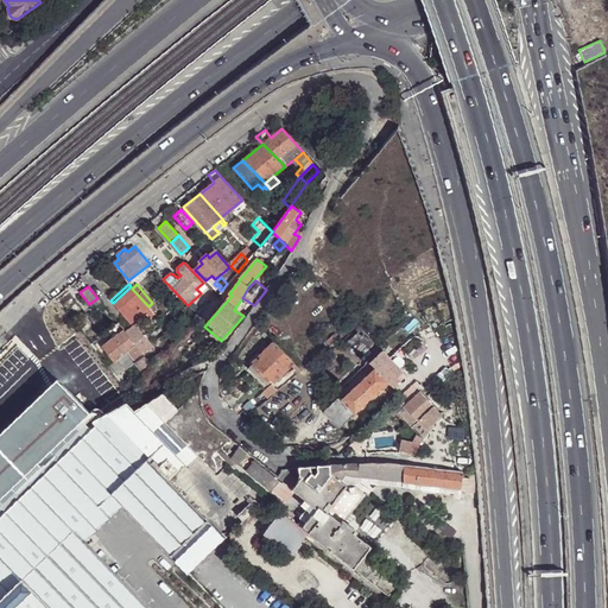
[(131,322),(149,306),(132,289),(131,286),(113,303),(124,315),(124,314),(131,322)]
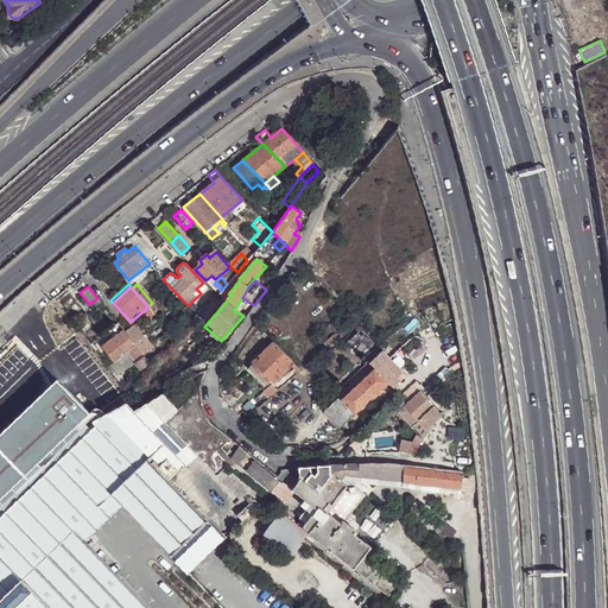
[(135,325),(152,311),(149,306),(131,322),(133,324),(134,324),(135,325)]
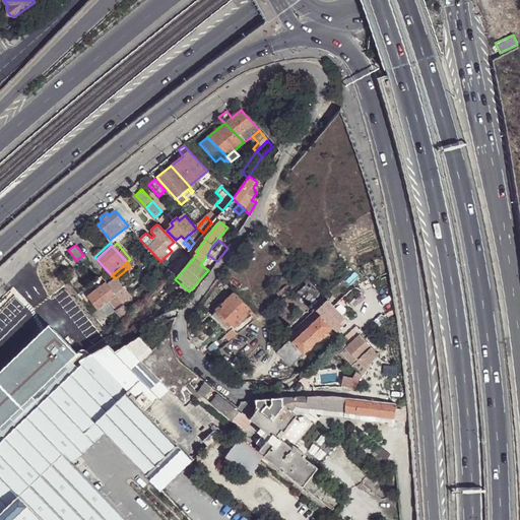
[(107,283),(122,305),(131,298),(116,278),(115,277),(114,277),(107,283)]
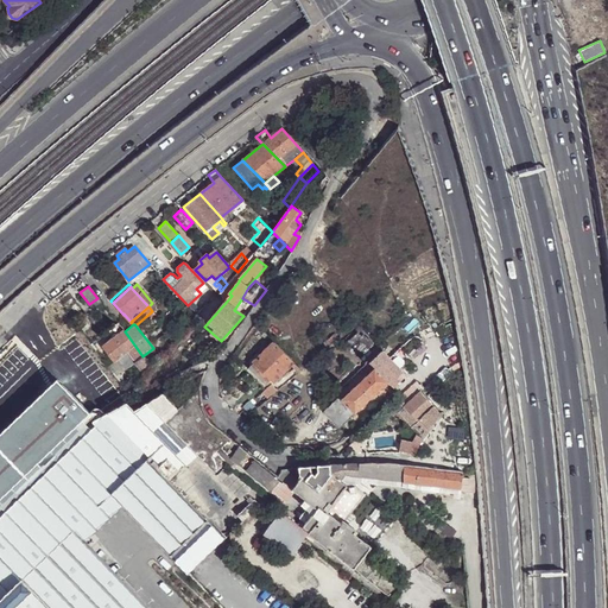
[(133,363),(144,377),(152,368),(143,356),(125,331),(124,331),(103,347),(115,361),(116,360),(125,354),(133,363)]
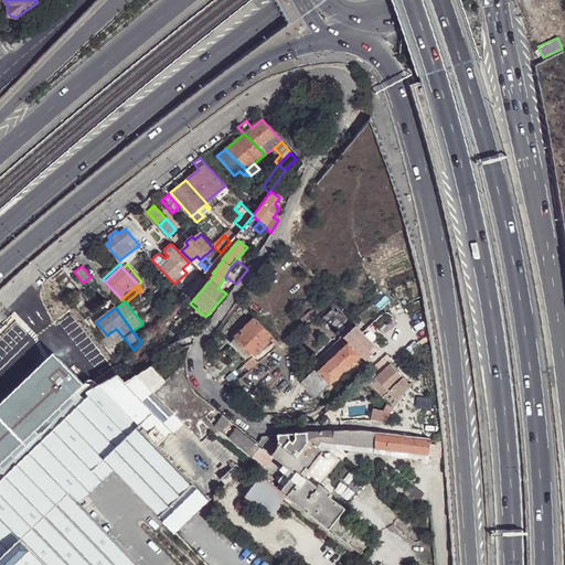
[(333,316),(342,326),(345,321),(336,310),(334,312),(332,309),(319,319),(322,323),(326,321),(333,316)]
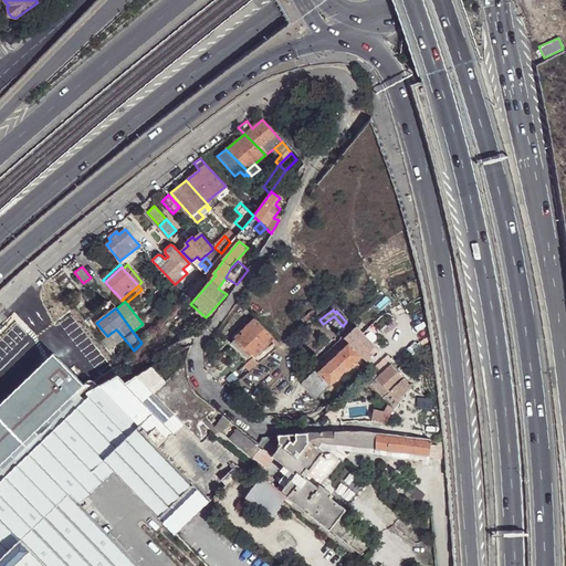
[(335,331),(343,326),(334,316),(326,322),(335,331)]
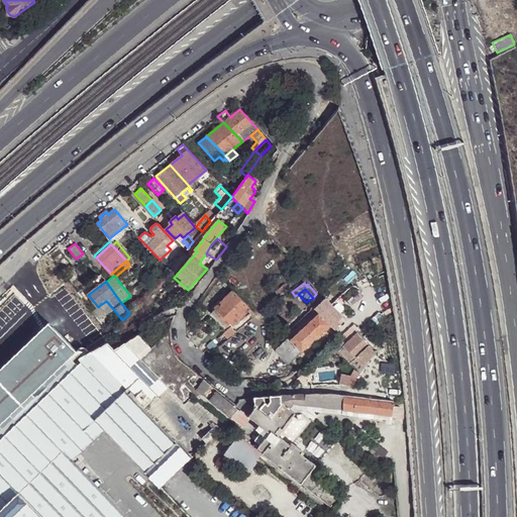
[(249,309),(232,292),(216,307),(217,308),(233,324),(249,309)]
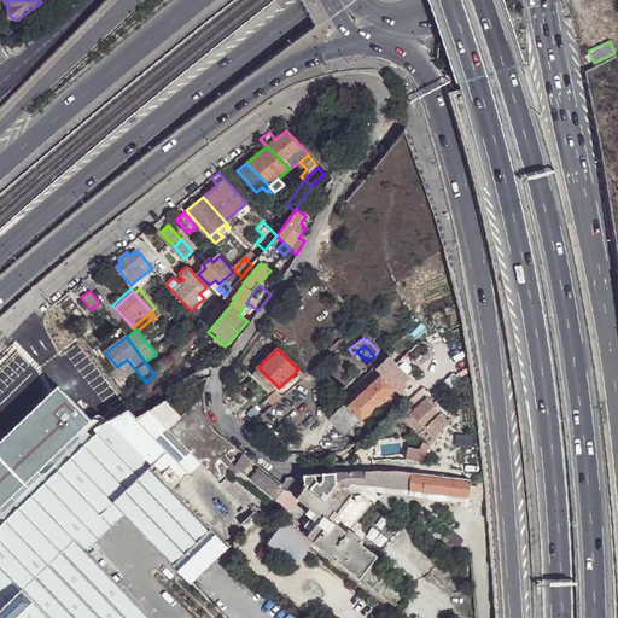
[(127,375),(135,369),(127,360),(118,366),(127,375)]
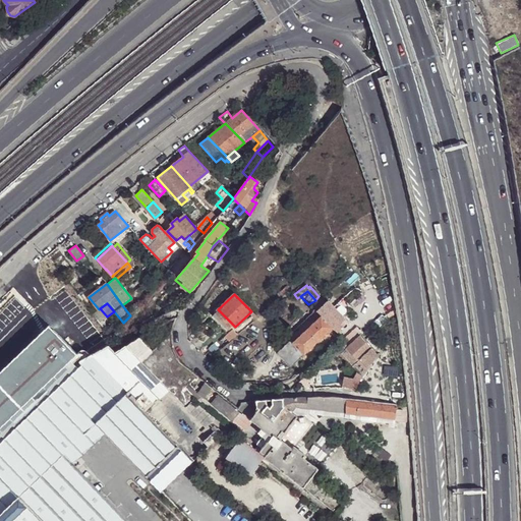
[(333,331),(337,335),(341,331),(337,327),(344,320),(333,307),(322,317),(332,328),(333,331)]
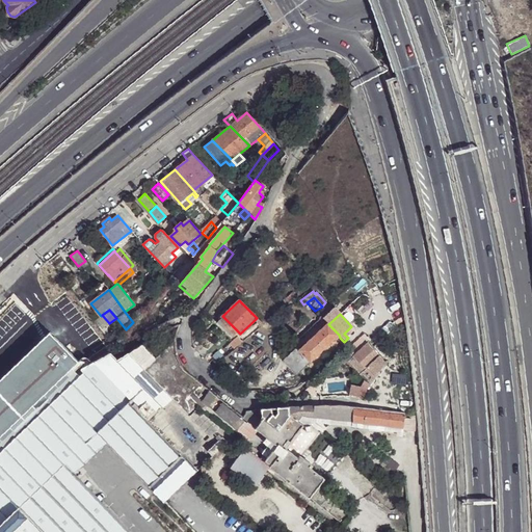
[(240,334),(223,317),(218,322),(234,339),(240,334)]
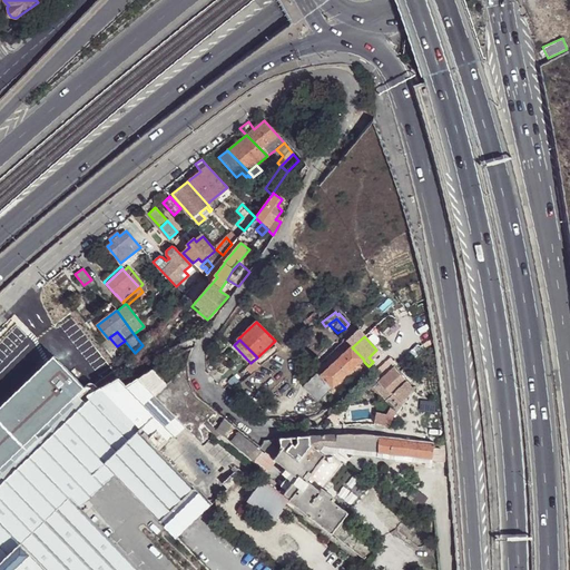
[(283,349),(275,341),(257,357),(251,363),(244,371),(247,374),(283,349)]
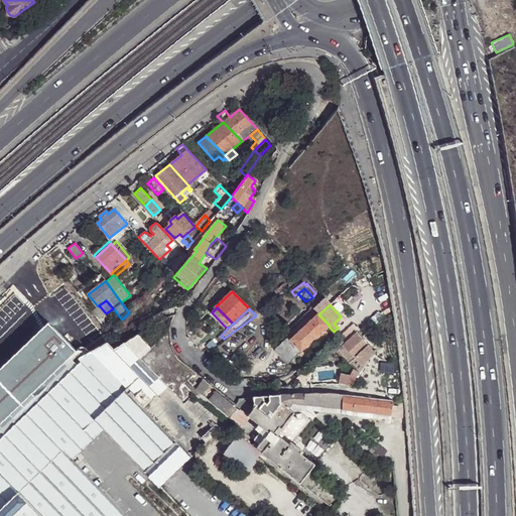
[(318,314),(317,313),(288,339),(285,336),(271,348),(285,363),(329,325),(318,314)]
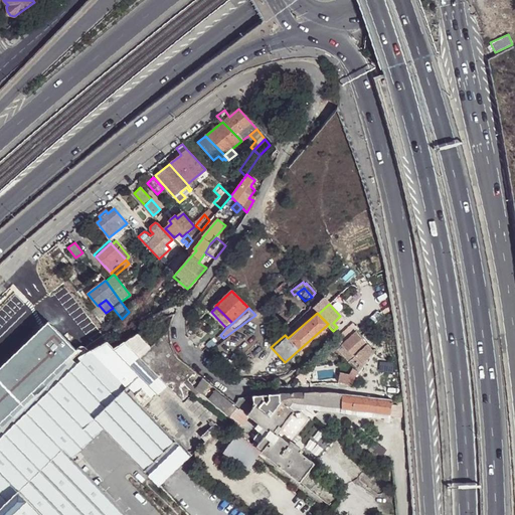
[(96,317),(101,324),(105,321),(100,314),(96,317)]
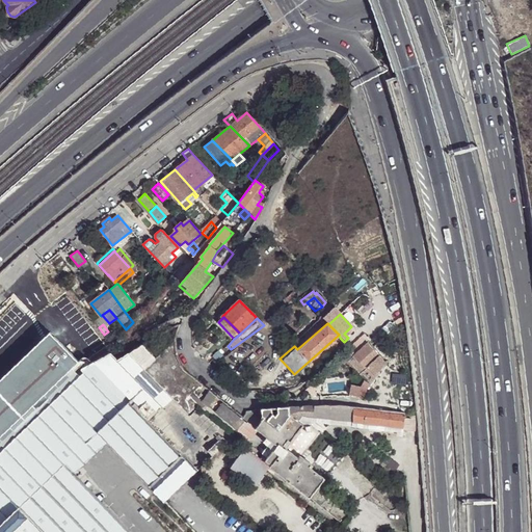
[(344,334),(348,338),(355,330),(351,326),(344,334)]
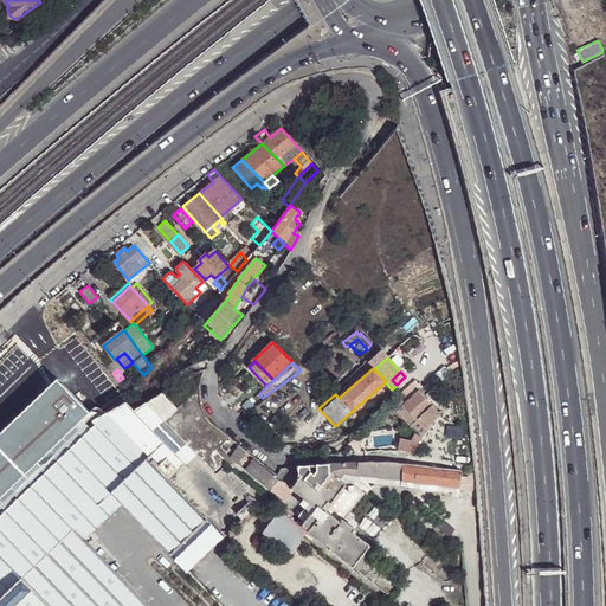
[(57,379),(45,391),(49,394),(60,382),(57,379)]
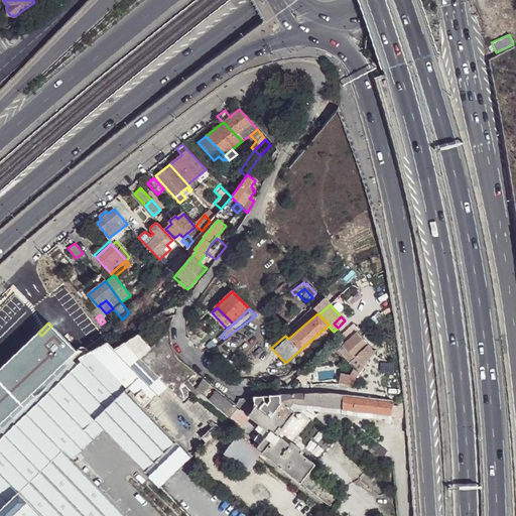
[(0,515),(121,515),(96,490),(89,496),(54,458),(95,420),(103,429),(148,476),(176,448),(141,411),(166,386),(205,425),(214,416),(189,395),(196,388),(204,378),(181,359),(174,351),(171,342),(169,333),(151,350),(139,337),(114,349),(108,343),(101,347),(100,346),(81,356),(51,326),(41,336),(38,333),(4,365),(8,368),(0,375),(0,515)]
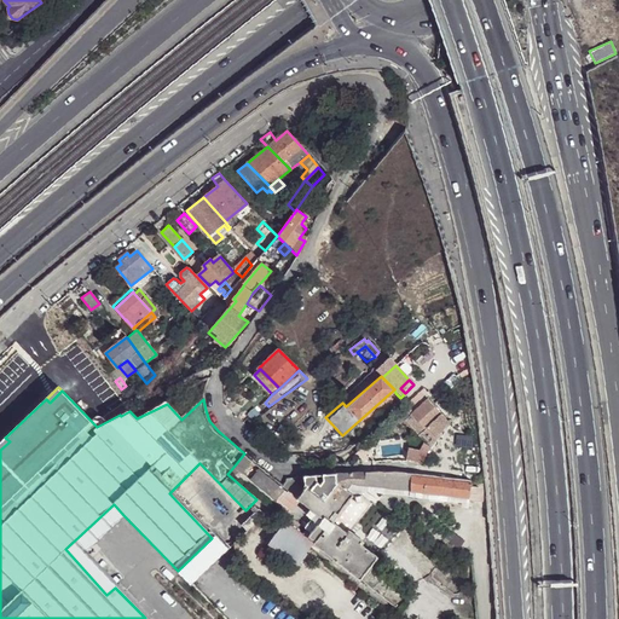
[(429,424),(440,437),(450,422),(443,414),(428,400),(409,416),(422,432),(429,424)]
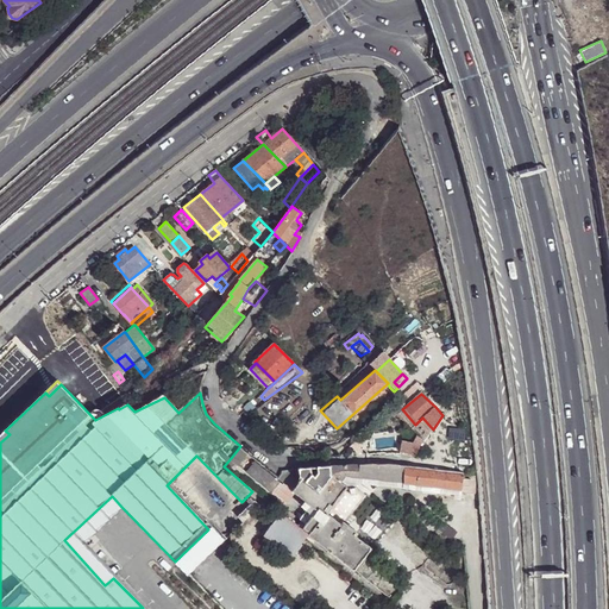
[(244,408),(249,412),(264,400),(261,396),(244,408)]
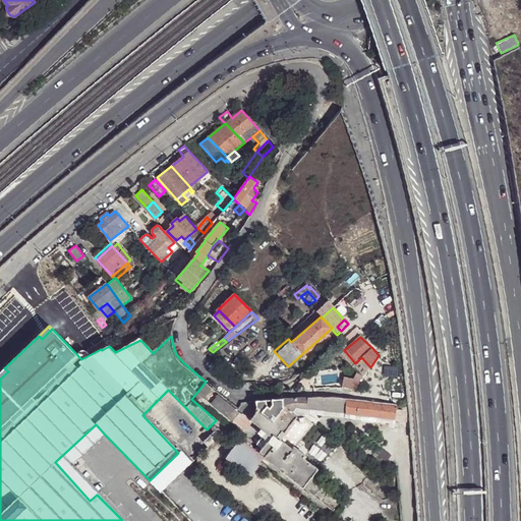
[(356,388),(364,375),(358,371),(354,378),(345,375),(344,387),(356,388)]
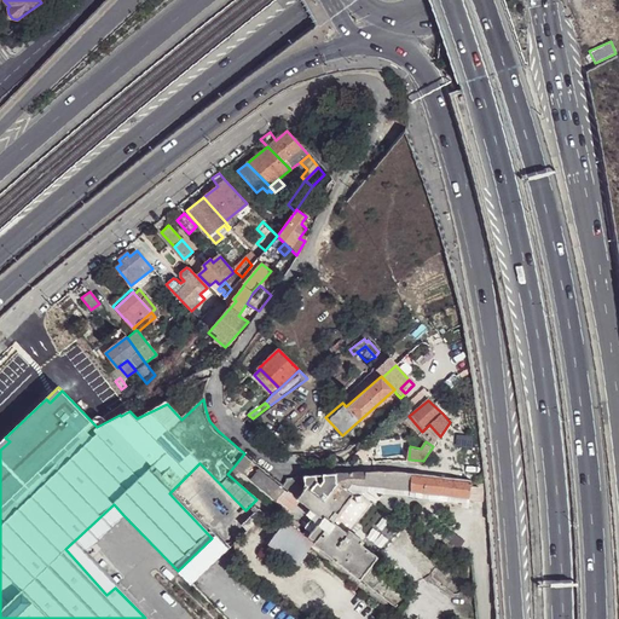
[(253,461),(244,453),(235,466),(243,473),(253,461)]
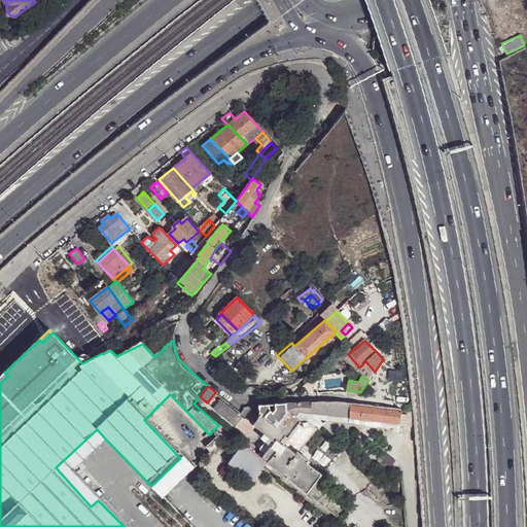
[(254,427),(220,398),(213,408),(247,436),(254,427)]
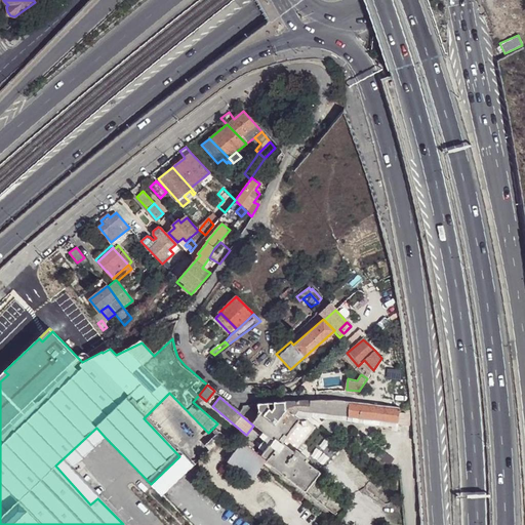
[(335,398),(284,401),(258,403),(259,409),(263,411),(253,423),(274,441),(261,457),(267,460),(306,492),(307,490),(320,473),(308,462),(309,460),(297,451),(315,428),(308,422),(300,419),(294,416),(297,411),(398,421),(400,408),(380,404),(357,401),(335,398)]
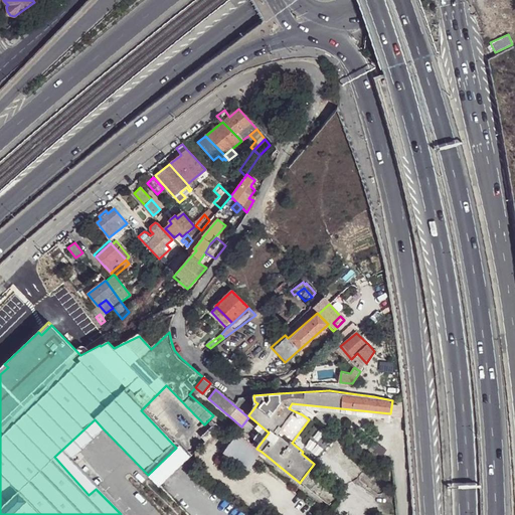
[(295,411),(302,414),(303,409),(385,418),(385,422),(389,423),(390,413),(292,403),(289,408),(295,411)]
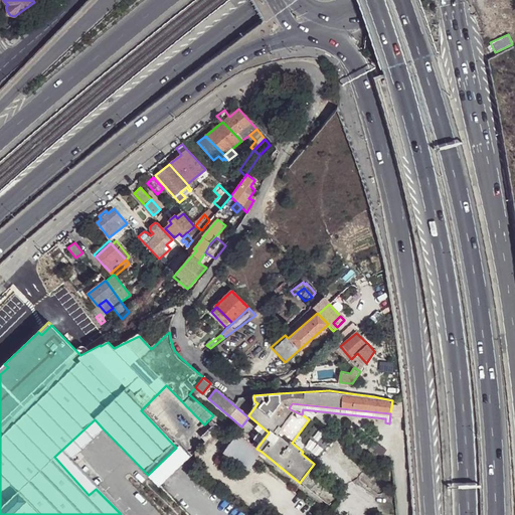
[(211,425),(201,437),(206,442),(220,427),(217,424),(218,423),(213,418),(209,423),(211,425)]
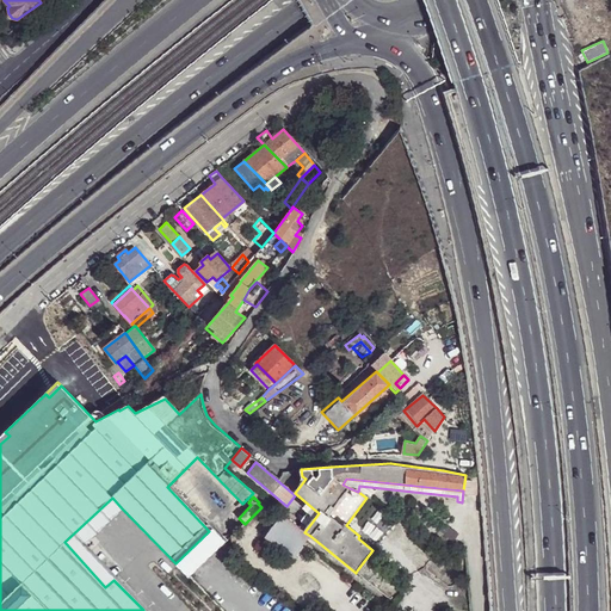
[(82,547),(122,508),(112,498),(65,542),(105,587),(113,580),(82,547)]
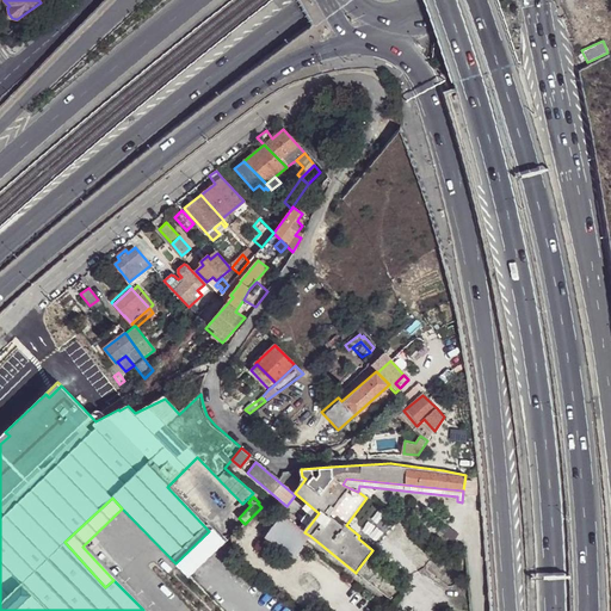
[(310,536),(304,532),(283,514),(264,537),(292,559),(310,536)]
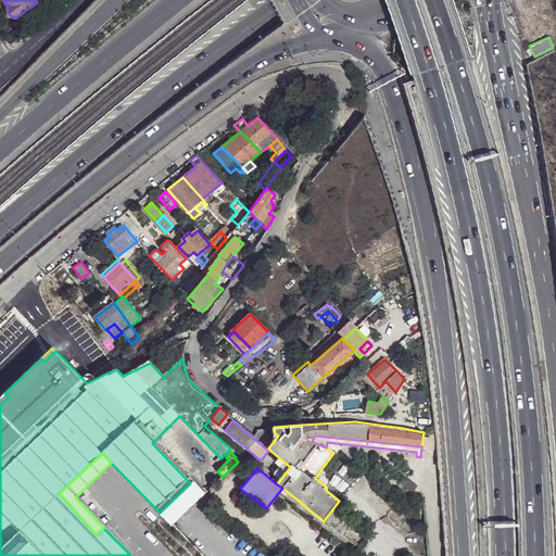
[(190,483),(160,513),(172,526),(202,495),(190,483)]
